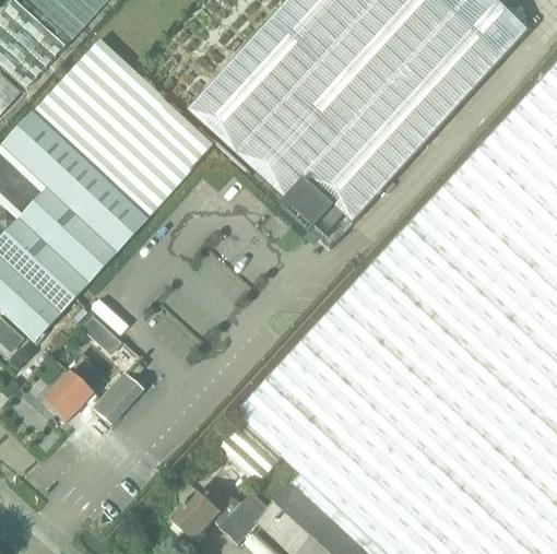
[(62,45),(11,0),(0,11),(0,66),(24,87),(62,45)]
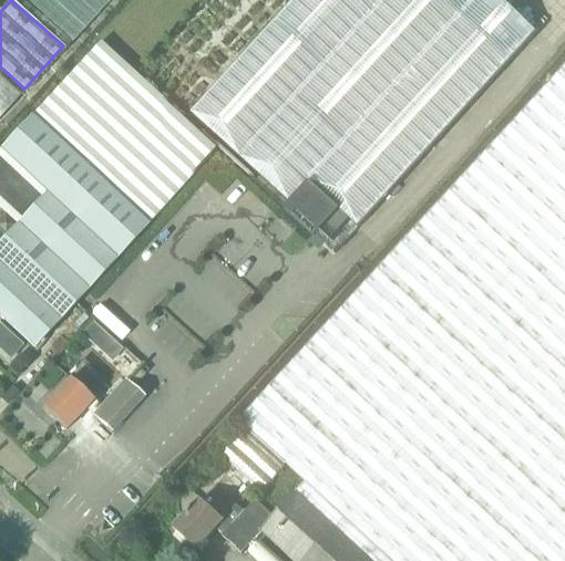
[(289,0),(189,111),(288,200),(283,206),(312,234),(338,207),(357,224),(534,29),(502,0),(289,0)]
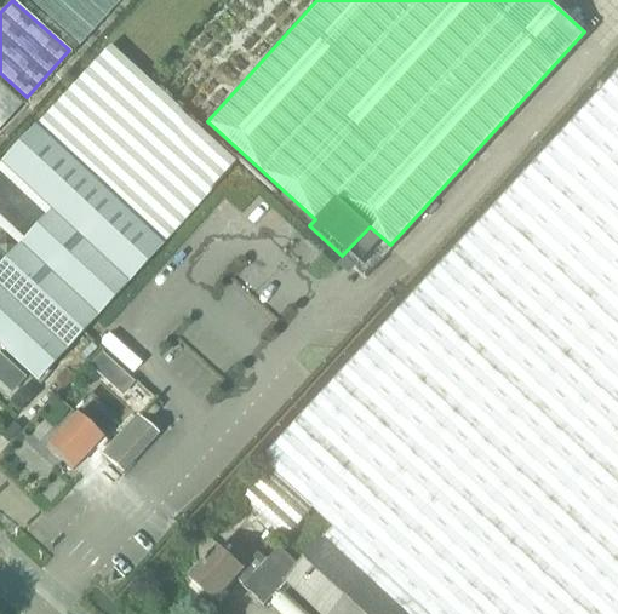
[(104,47),(24,133),(153,250),(234,161),(236,158),(146,74),(109,41),(104,47)]
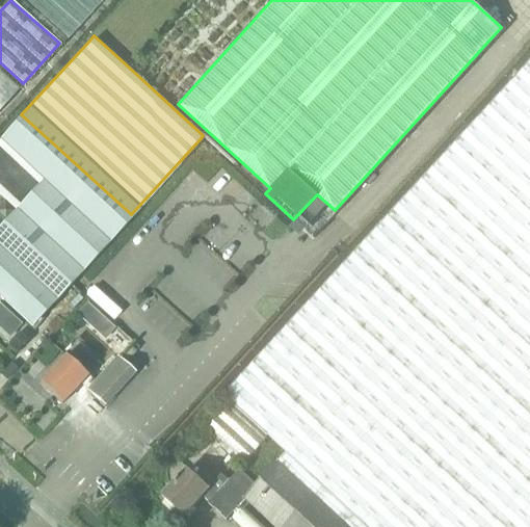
[(21,114),(0,137),(0,147),(104,243),(131,214),(21,114)]
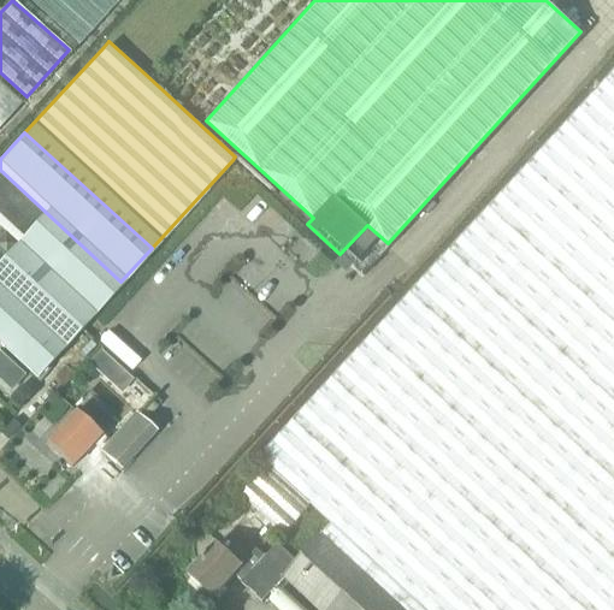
[(0,342),(35,374),(120,282),(0,170),(0,223),(18,240),(0,258),(0,342)]
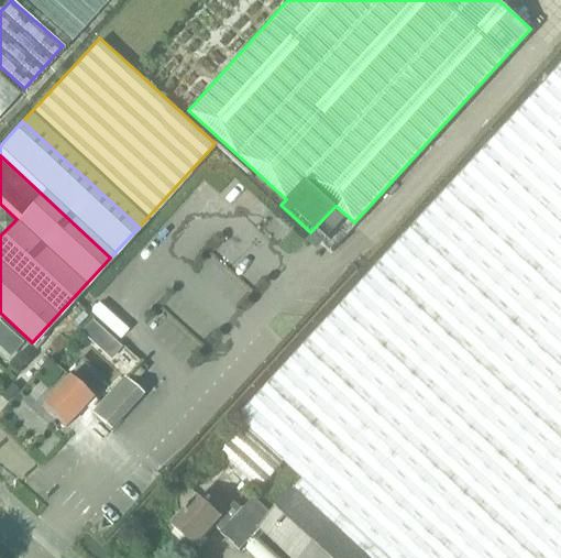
[(149,318),(182,354),(198,340),(165,304),(149,318)]
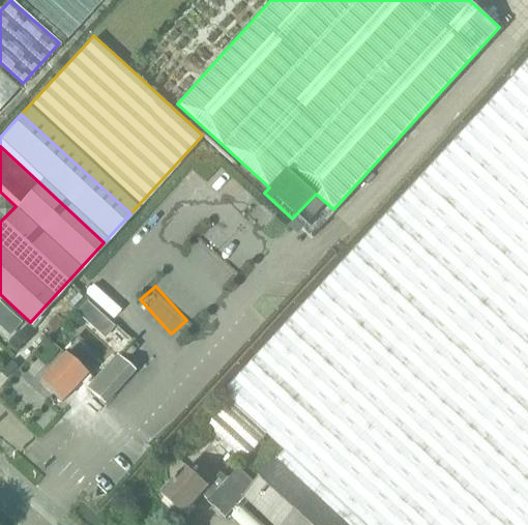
[(105,332),(116,321),(85,293),(75,304),(105,332)]
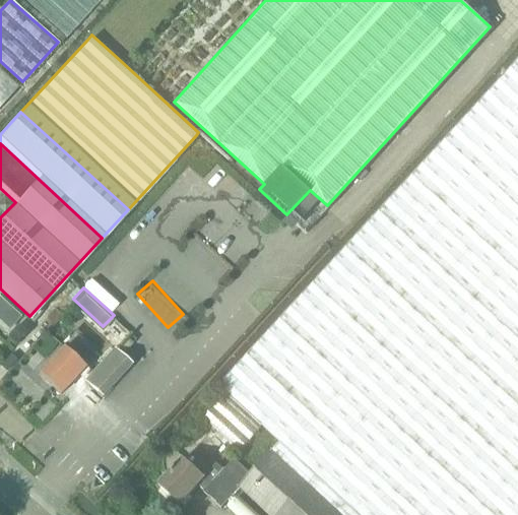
[(83,378),(102,394),(131,363),(113,345),(90,370),(62,344),(38,371),(60,391),(78,371),(84,377),(83,378)]
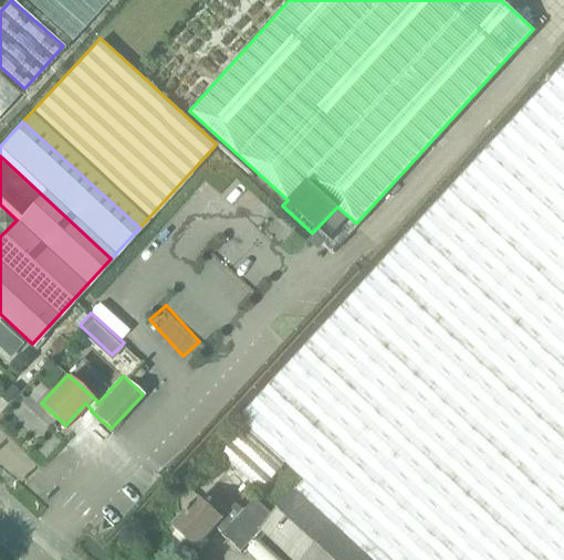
[(242,425),(222,447),(262,484),(282,462),(242,425)]
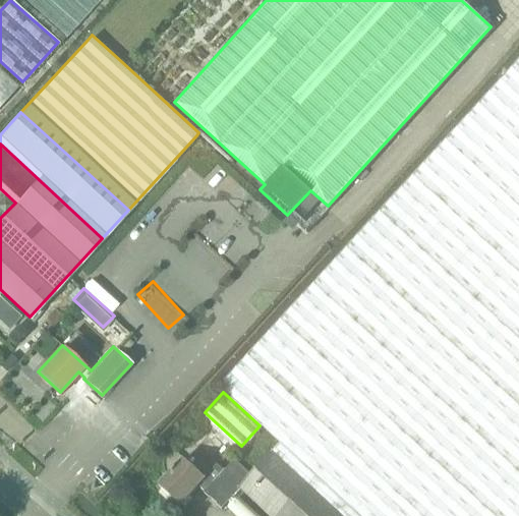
[(179,502),(205,473),(195,464),(193,466),(183,456),(158,482),(179,502)]
